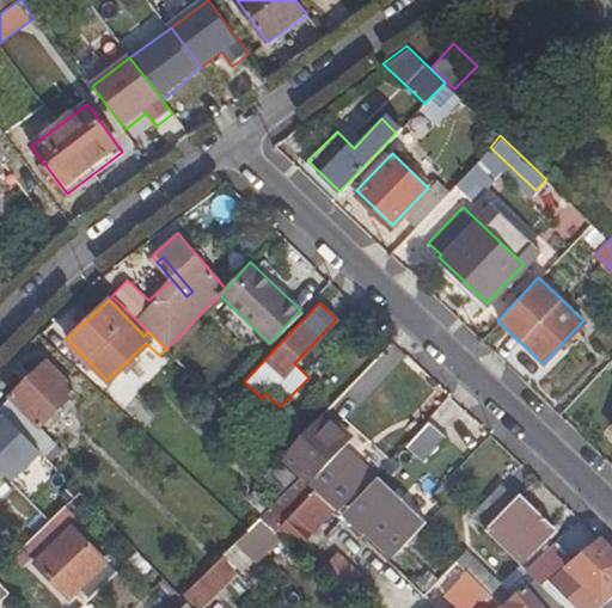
[(46,360),(0,403),(0,410),(25,436),(74,391),(46,360)]
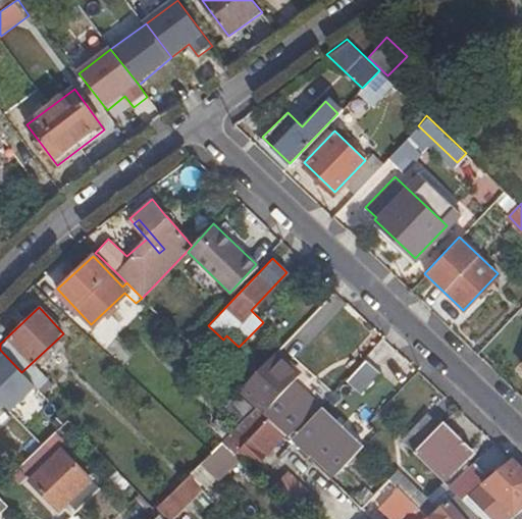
[(198,326),(186,340),(190,344),(203,331),(198,326)]
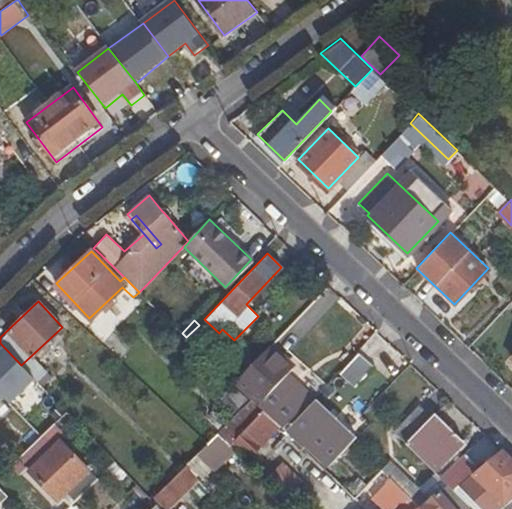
[(199,325),(186,337),(203,353),(215,340),(199,325)]
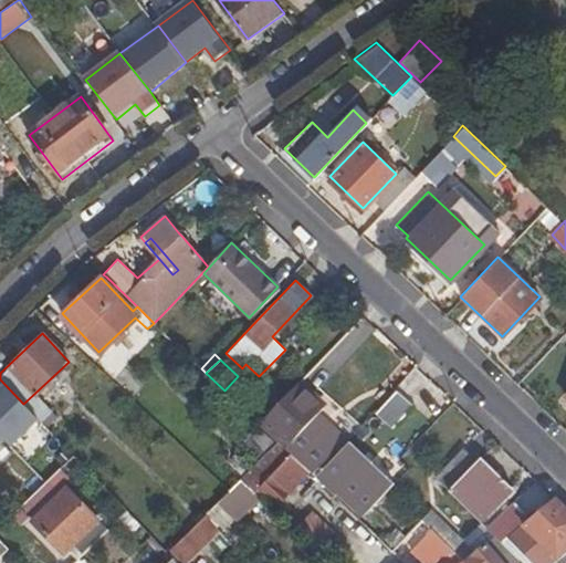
[(0,418),(6,426),(24,408),(0,382),(0,418)]
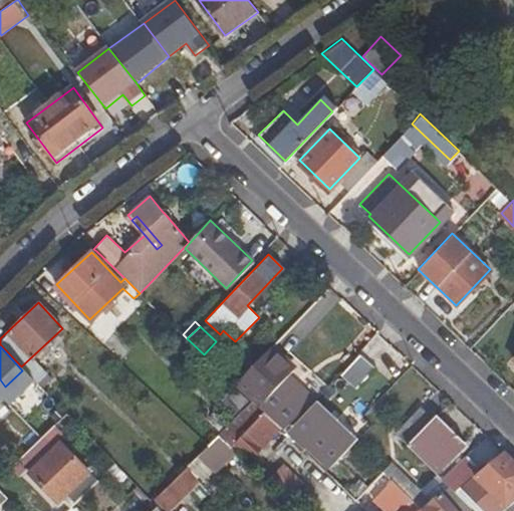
[(271,347),(235,385),(243,393),(251,399),(254,402),(279,427),(281,429),(287,423),(313,396),(288,374),(293,367),(271,347)]
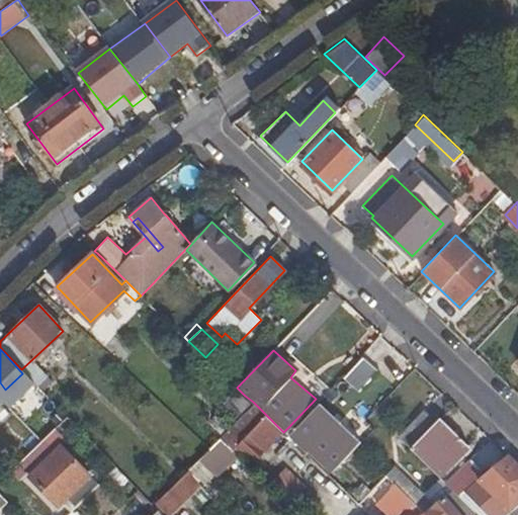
[(377,368),(362,354),(342,376),(357,390),(377,368)]
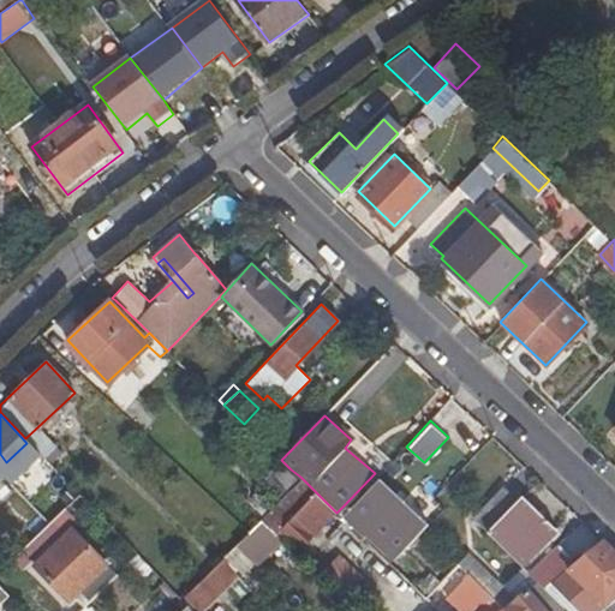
[(304,480),(300,477),(286,492),(296,501),(275,520),(281,526),(278,529),(297,547),(334,510),(304,480)]
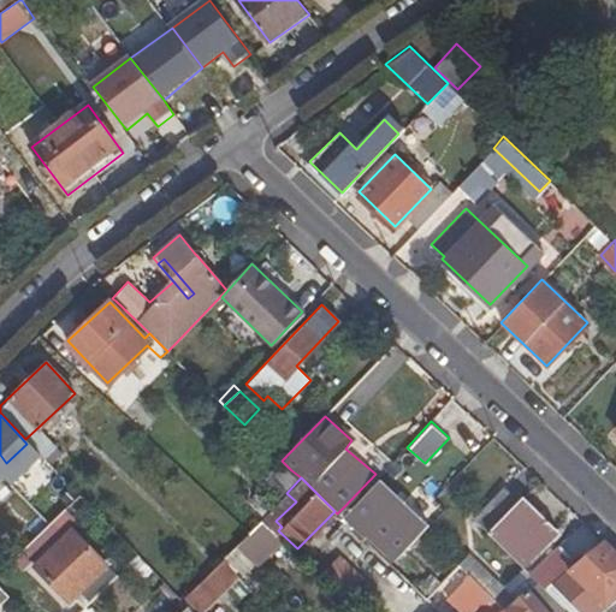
[(391,560),(426,523),(379,479),(344,515),(366,535),(391,560)]
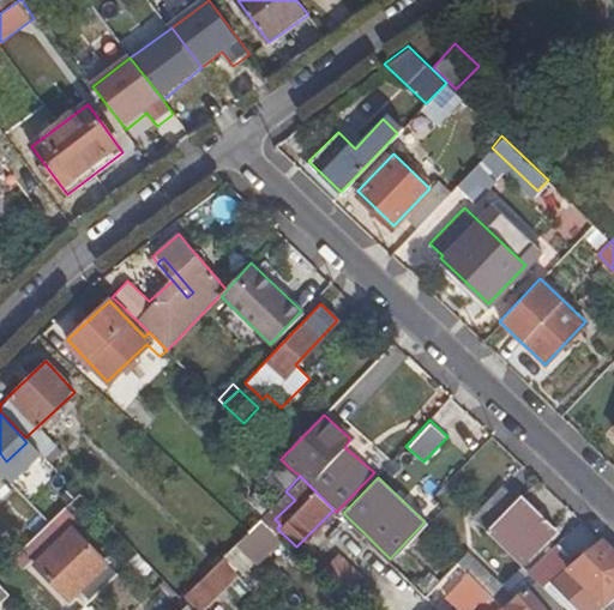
[(487,529),(516,497),(500,483),(471,514),(487,529)]
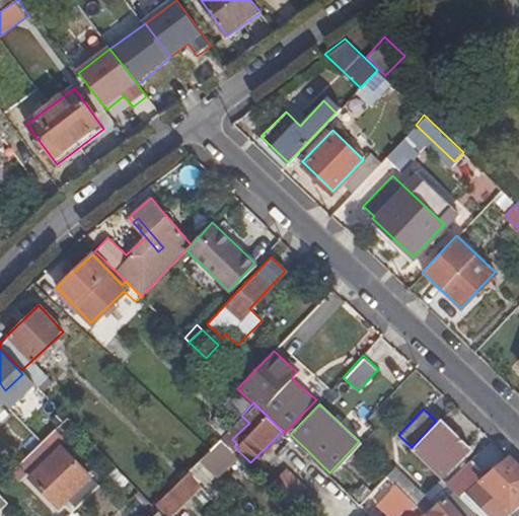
[(467,445),(439,418),(436,421),(412,447),(410,448),(421,459),(438,475),(467,445)]
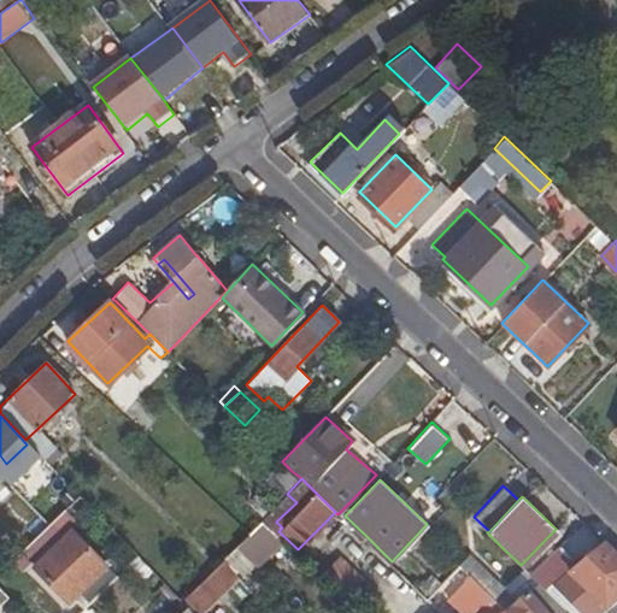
[(264,571),(289,547),(266,523),(241,546),(264,571)]
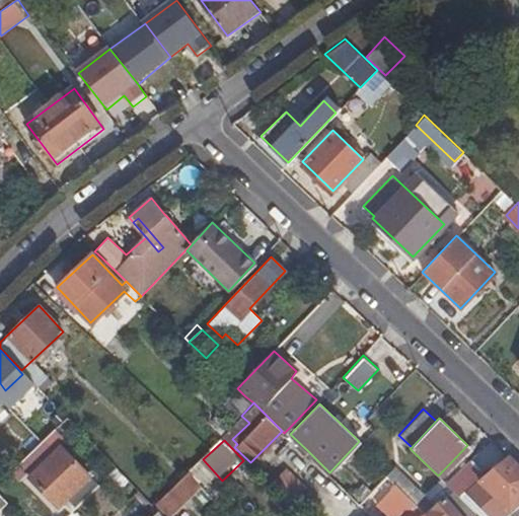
[(60,503),(68,513),(97,485),(60,447),(28,476),(57,507),(60,503)]
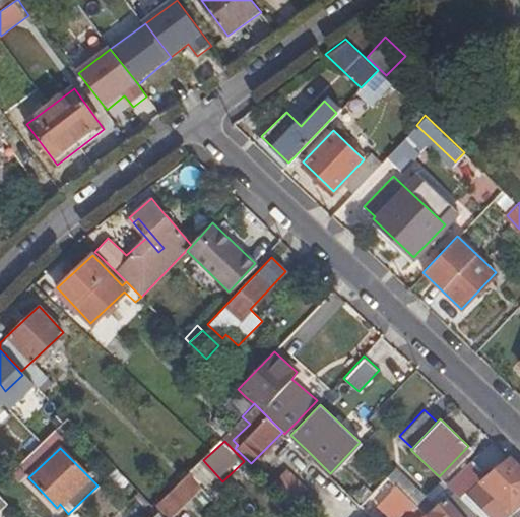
[(476,469),(467,460),(444,482),(453,491),(477,516),(498,516),(519,500),(519,465),(508,455),(479,479),(475,475),(476,469)]
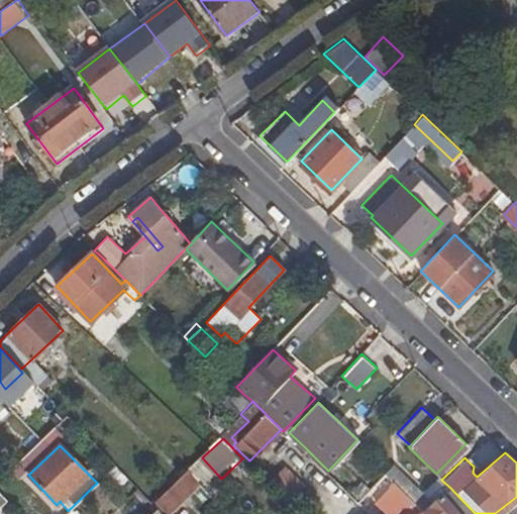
[(420,491),(392,464),(384,473),(395,483),(407,495),(412,500),(420,491)]
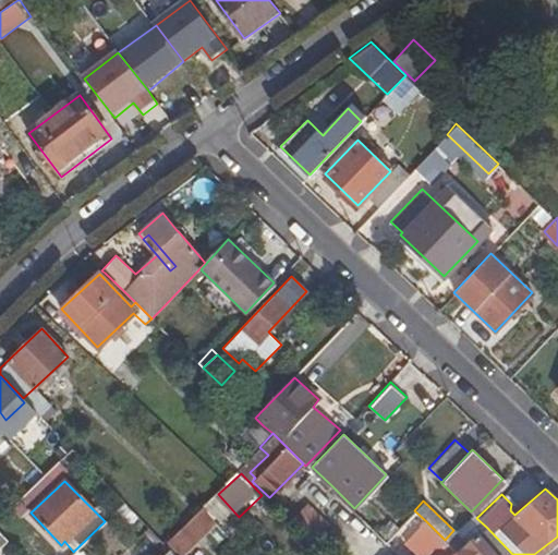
[(197,507),(161,541),(170,550),(174,554),(176,554),(210,521),(197,507)]
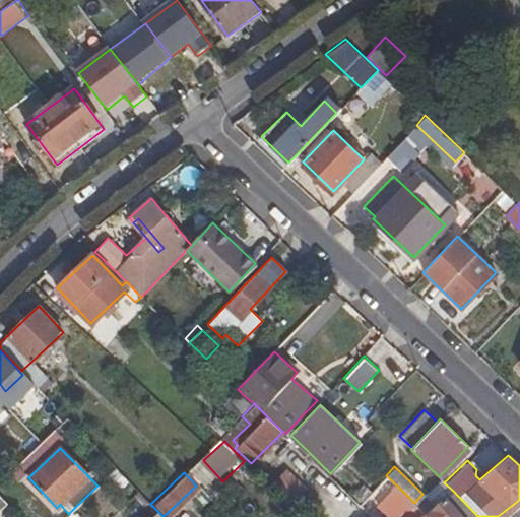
[(386,475),(377,485),(405,512),(414,503),(409,498),(397,486),(386,475)]
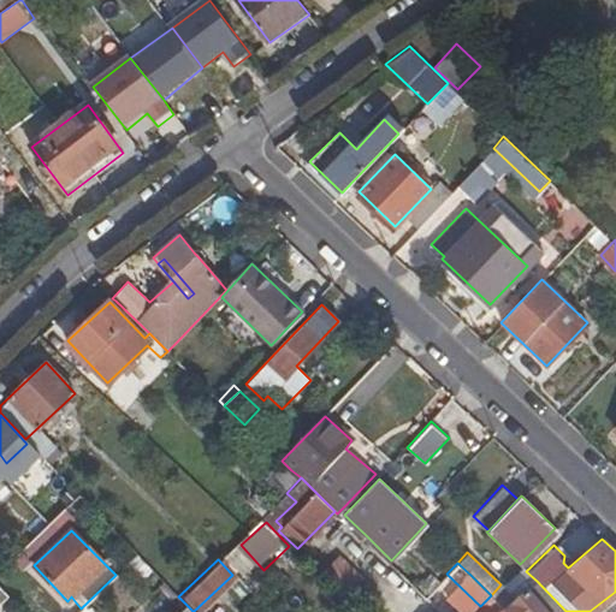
[(526,571),(520,565),(501,584),(491,595),(497,602),(501,599),(508,606),(527,589),(537,581),(526,571)]
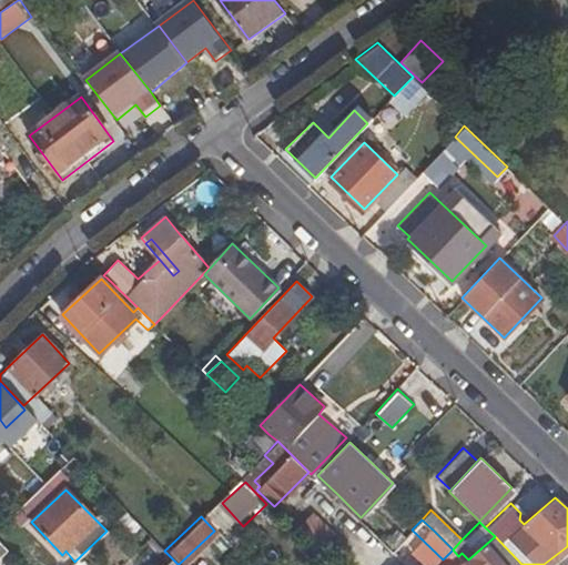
[(520,564),(521,564),(495,536),(486,544),(504,564),(520,564)]
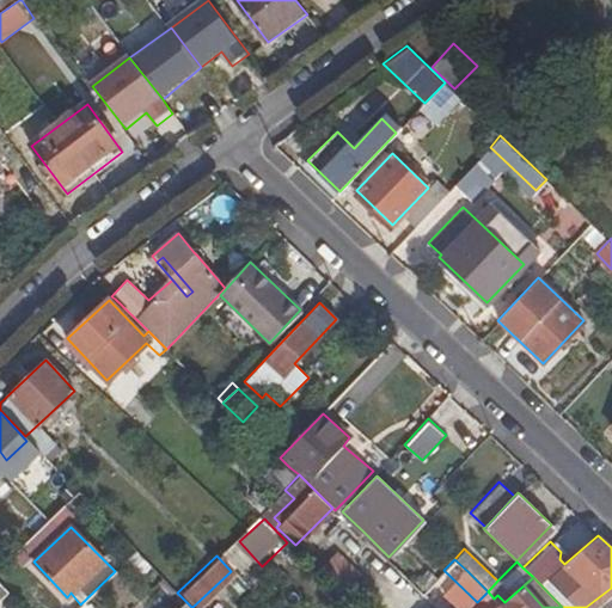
[(497,595),(494,599),(502,607),(543,607),(524,585),(505,602),(497,595)]
